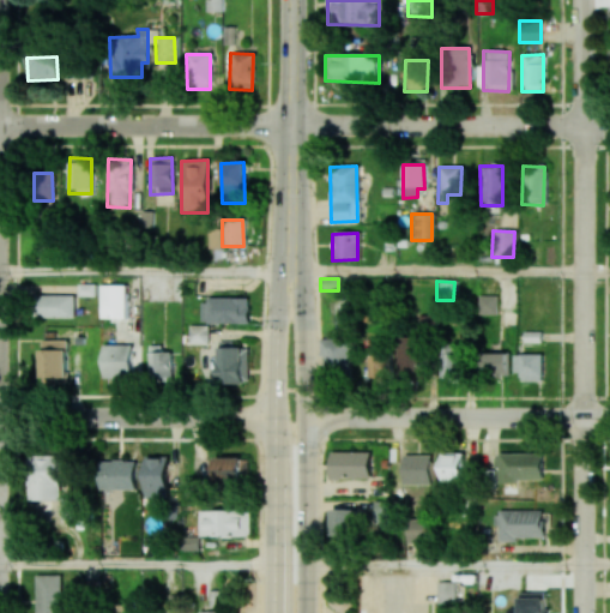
[(124,286),(98,286),(100,314),(125,314),(124,286)]
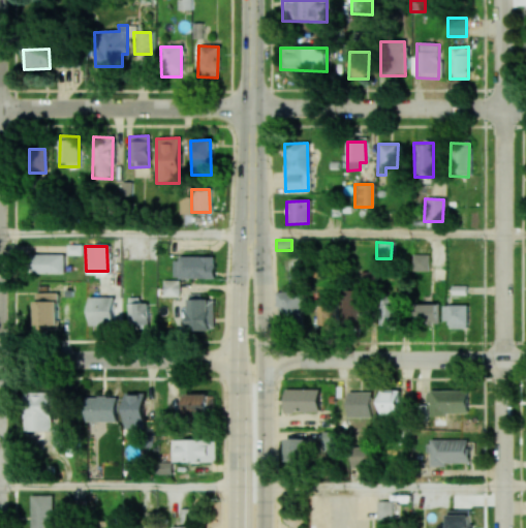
[(62,275),(62,255),(29,255),(29,274),(62,275)]
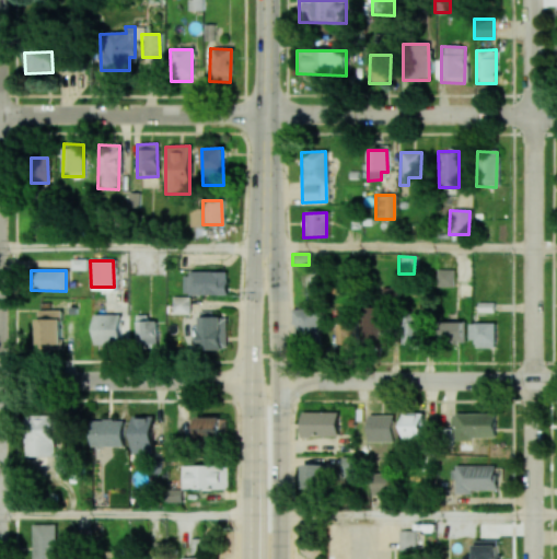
[(452,270),(434,270),(434,288),(452,288),(452,270)]
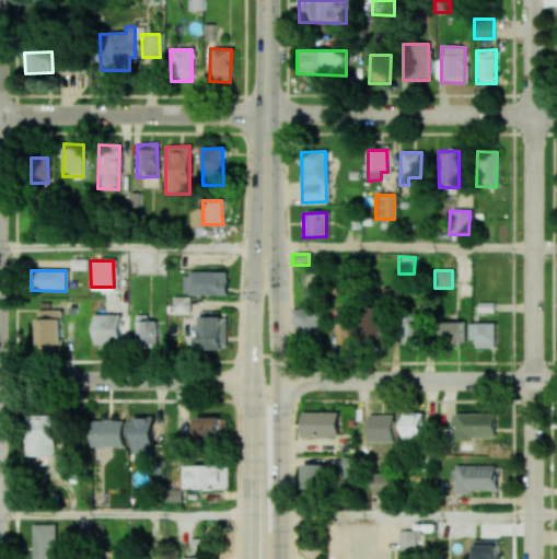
[(225,272),(182,274),(182,295),(225,294),(225,272)]
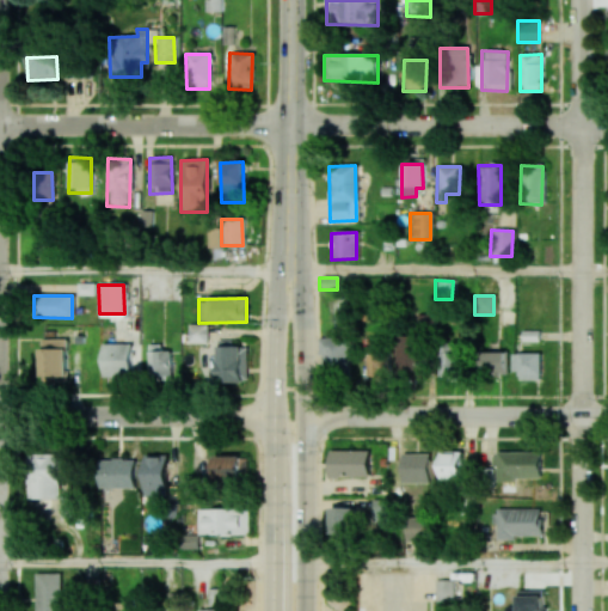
[(186,343),(204,344),(206,325),(186,324),(186,343)]
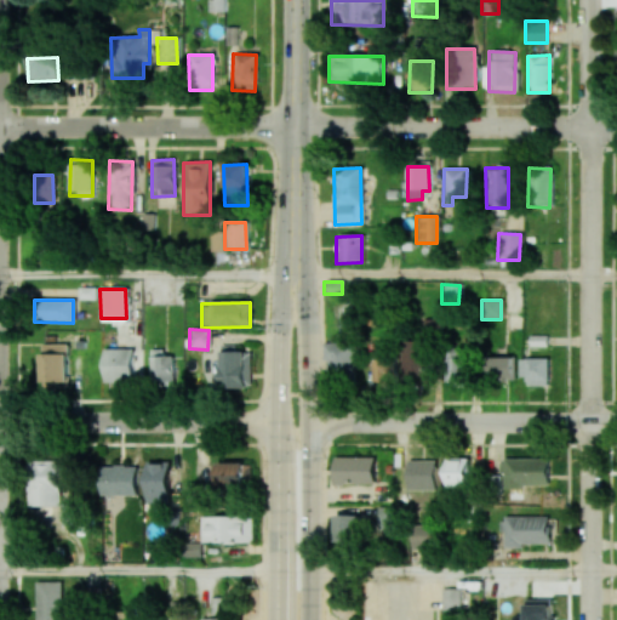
[(426,382),(427,342),(401,341),(400,382),(426,382)]
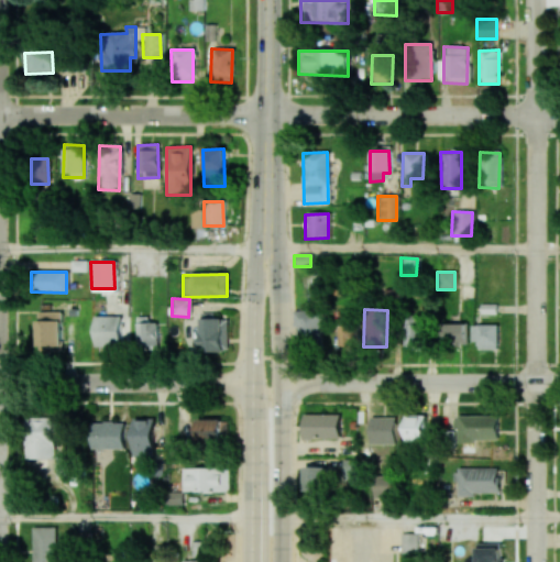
[(294,338),(321,338),(321,311),(294,310),(294,338)]
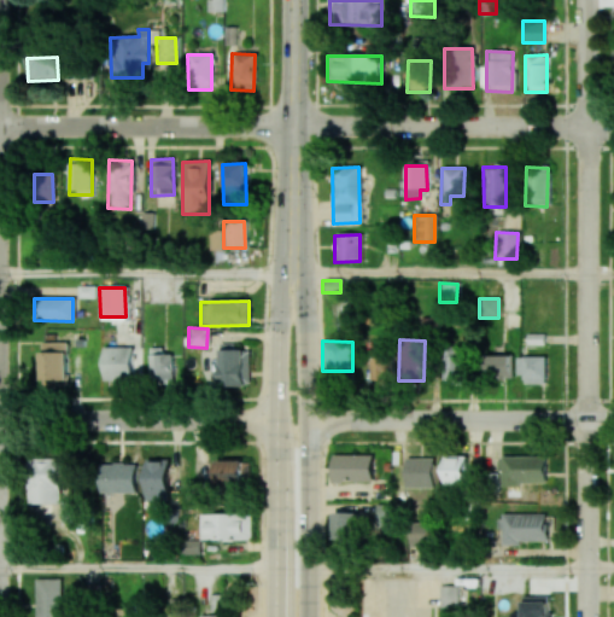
[(66,343),(40,343),(39,386),(65,388),(66,343)]
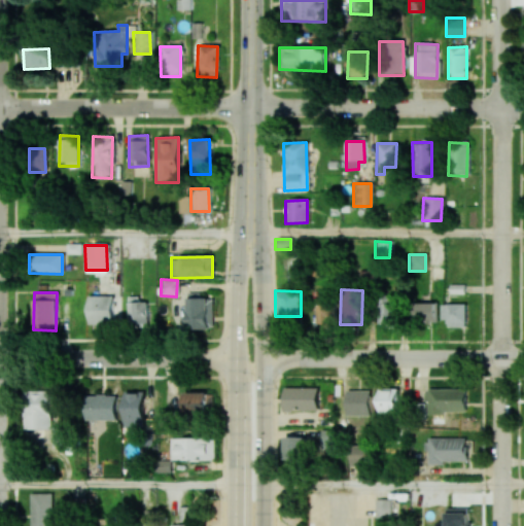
[(211,299),(198,300),(198,293),(185,293),(186,329),(211,329),(211,299)]
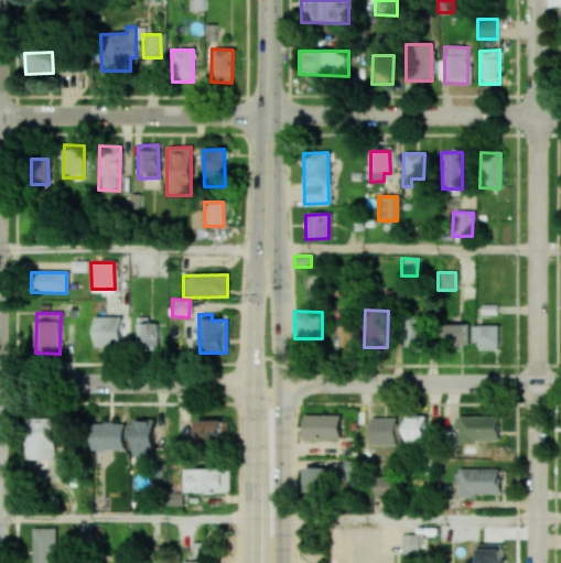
[(119,317),(93,317),(93,350),(120,350),(119,317)]
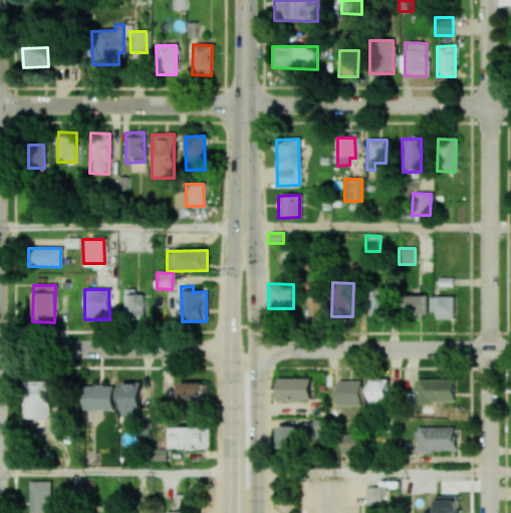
[(123,289),(123,316),(142,317),(143,295),(133,295),(133,290),(123,289)]
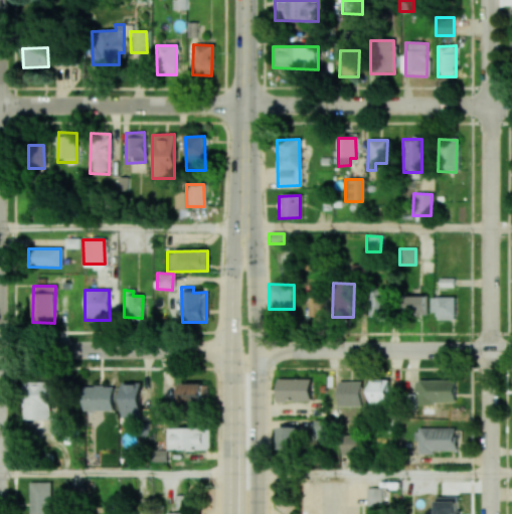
[(369,321),(386,321),(385,290),(368,291),(369,321)]
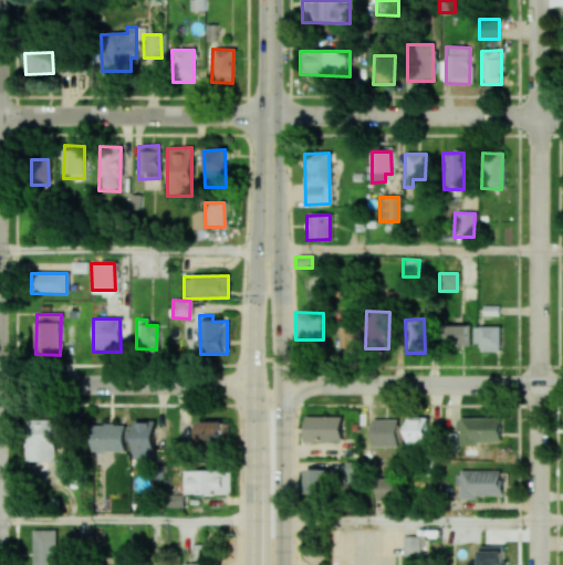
[(469,346),(468,326),(445,326),(445,347),(469,346)]
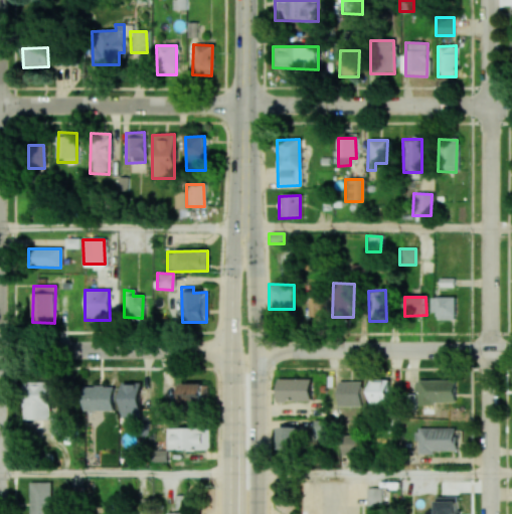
[(436,321),(454,320),(454,298),(430,298),(430,313),(436,313),(436,321)]
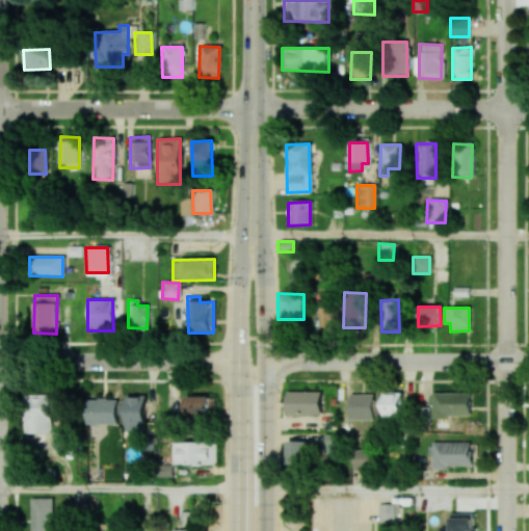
[(318,326),(337,327),(338,309),(318,309),(318,326)]
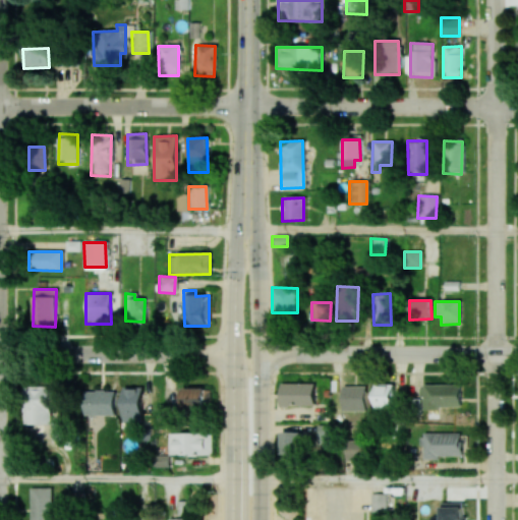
[(312,407),(313,385),(279,384),(279,406),(312,407)]
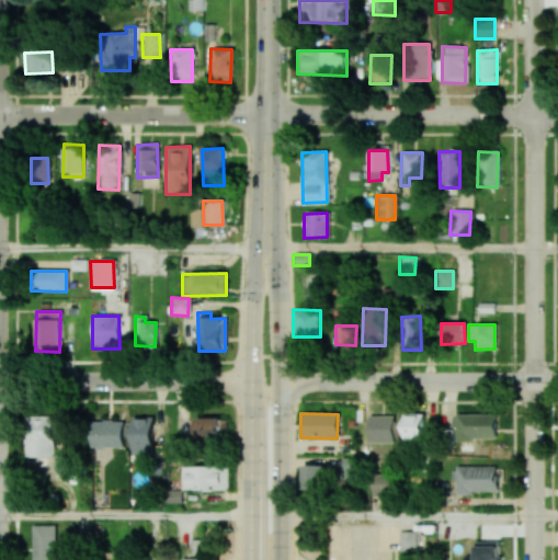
[(401,414),(402,441),(423,441),(422,414),(401,414)]
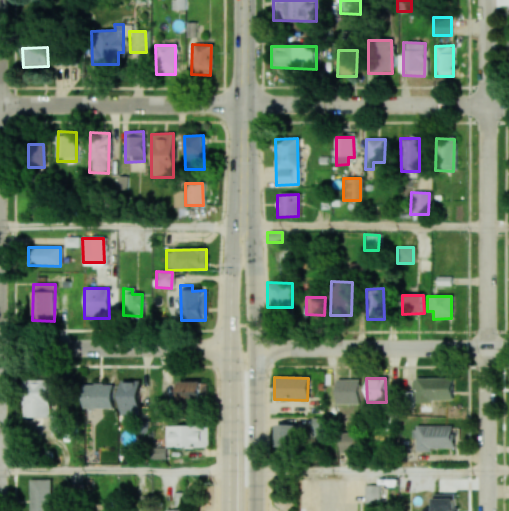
[(451,402),(451,379),(410,378),(409,391),(414,391),(414,402),(451,402)]
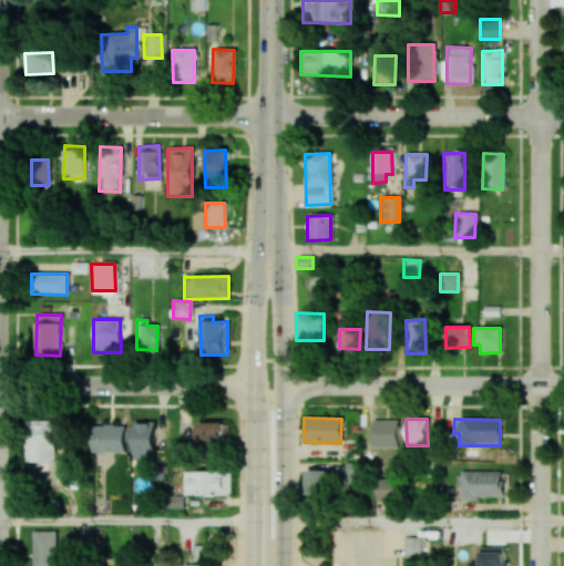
[(53,463),(54,436),(60,436),(60,421),(26,421),(24,463),(53,463)]
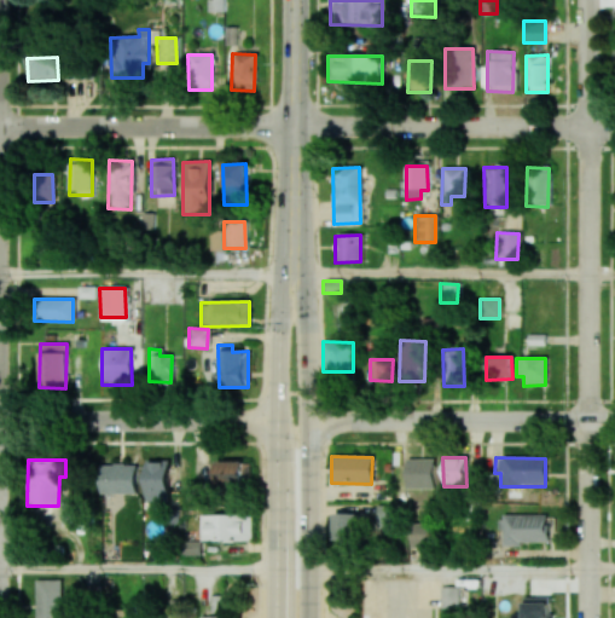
[(433,460),(405,460),(405,490),(433,489),(433,460)]
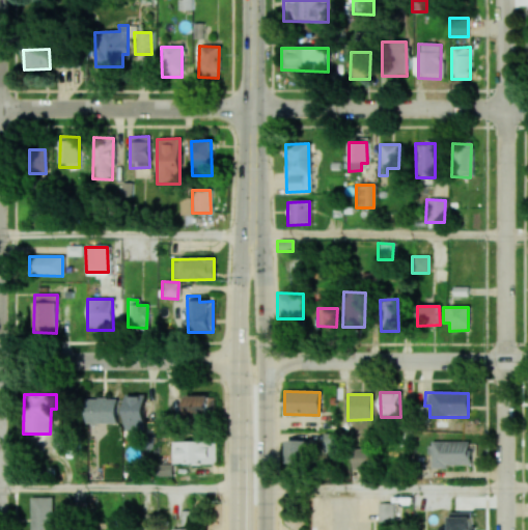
[(144,395),(124,395),(124,430),(144,431),(144,395)]
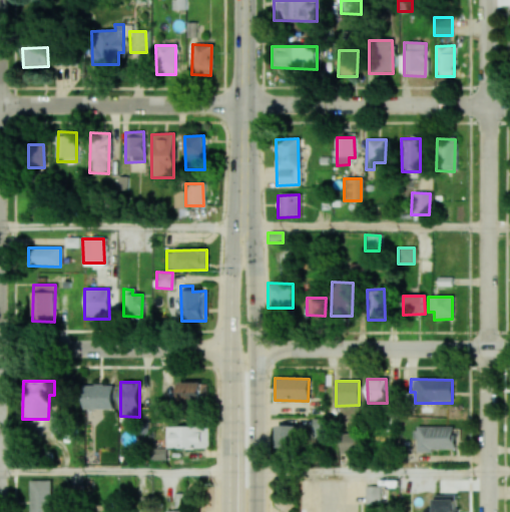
[(178,402),(205,401),(205,383),(178,383),(178,402)]
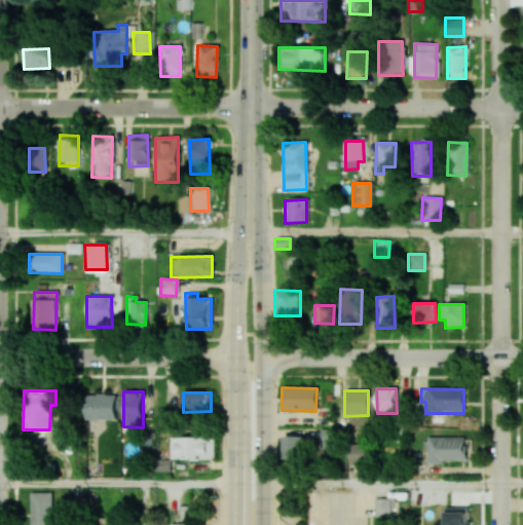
[(115,396),(83,395),(83,420),(114,420),(115,396)]
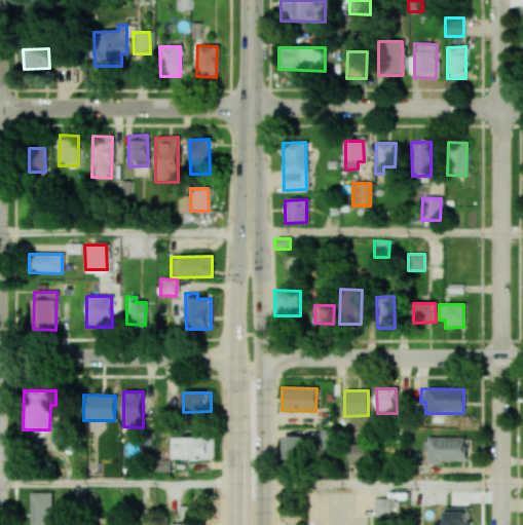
[(50,446),(63,446),(64,428),(51,428),(50,446)]
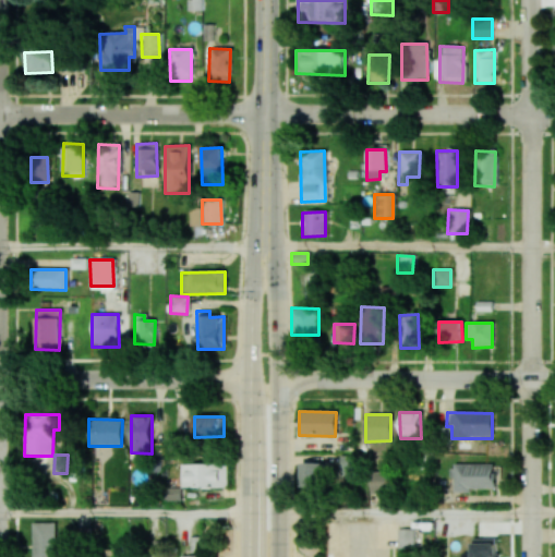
[(180,488),(227,487),(226,463),(179,465),(180,488)]
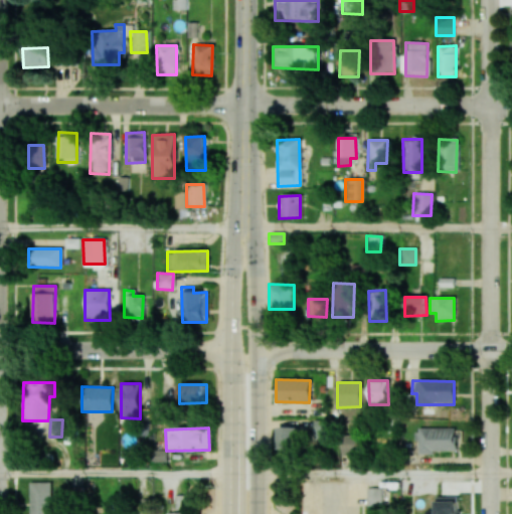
[(278,427),(277,450),(297,451),(297,427),(278,427)]
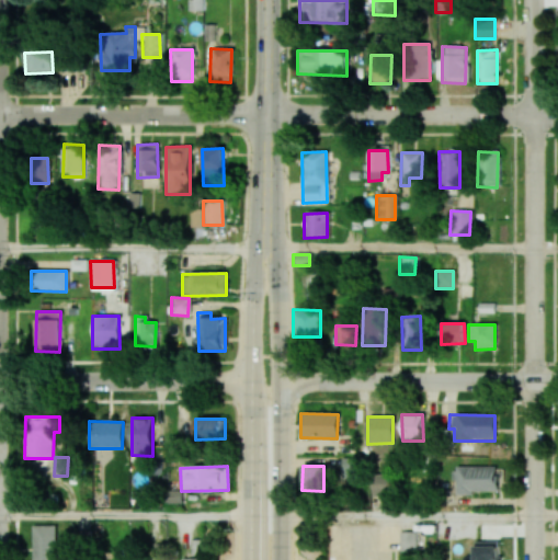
[(496,493),(496,468),(450,468),(450,480),(454,480),(454,493),(496,493)]
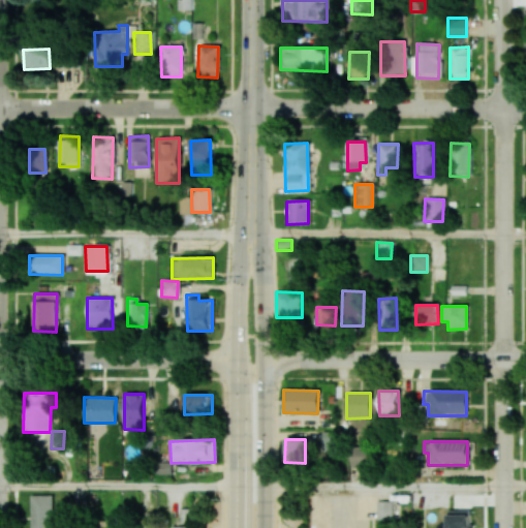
[(348,449),(348,468),(368,467),(368,449),(348,449)]
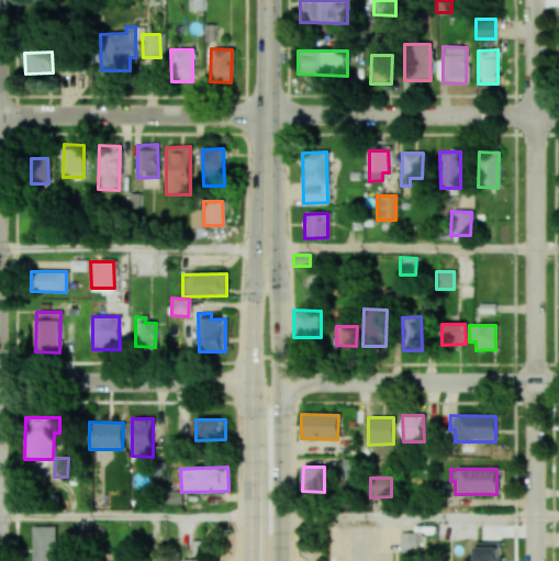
[(180,492),(166,492),(166,504),(180,504),(180,492)]
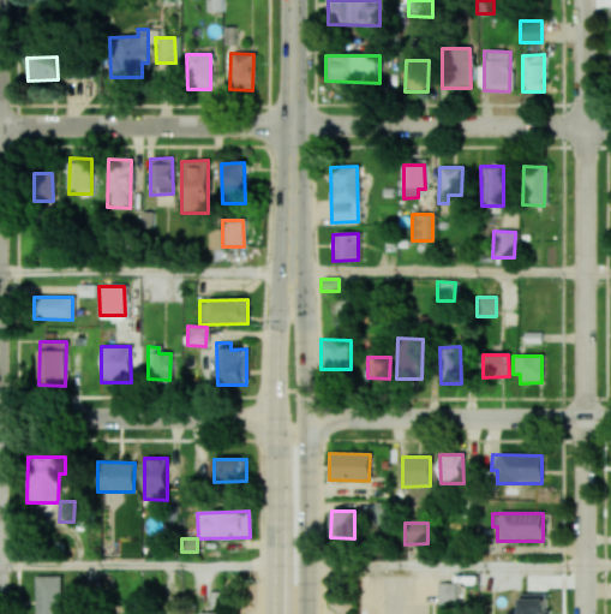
[(60,613),(60,576),(34,577),(34,613),(60,613)]
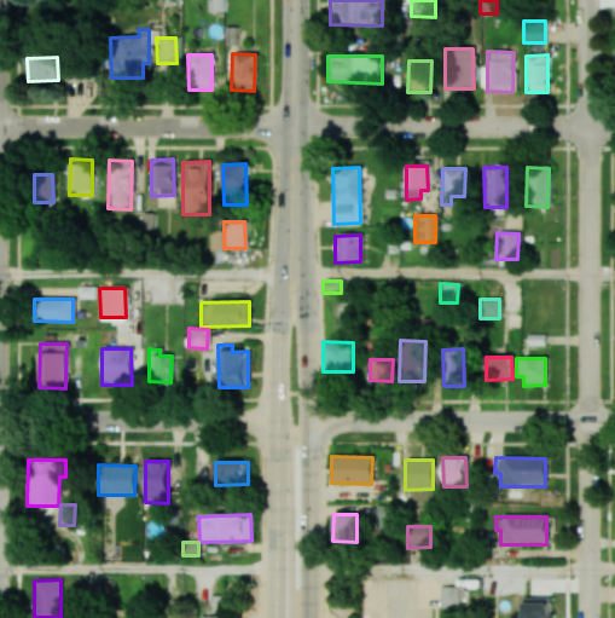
[(437,608),(456,608),(456,587),(437,588),(437,608)]
